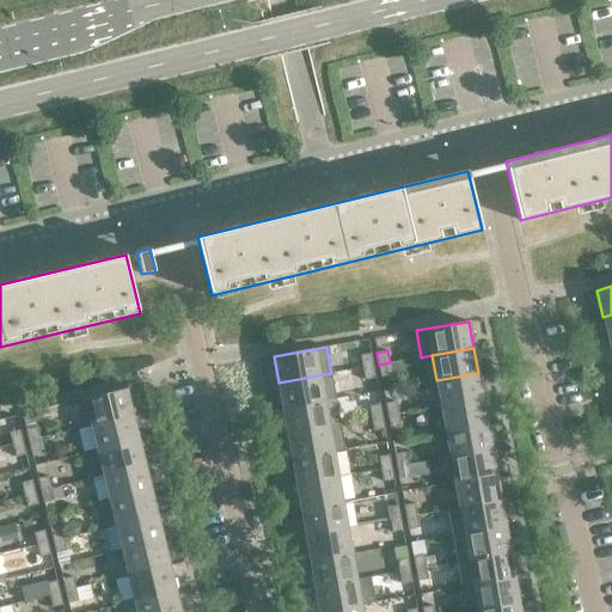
[(373,366),(371,353),(360,355),(362,367),(373,366)]
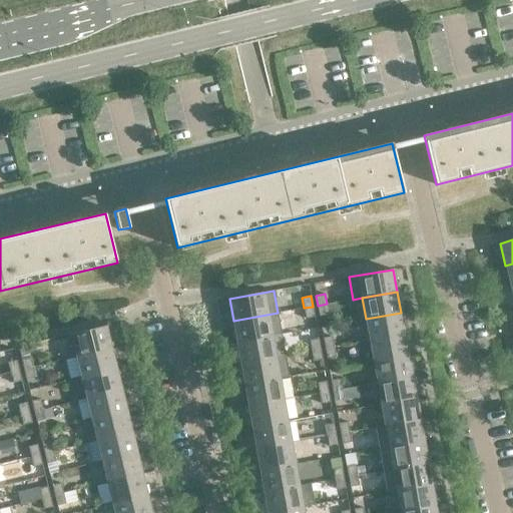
[(338,302),(327,304),(329,315),(333,314),(339,307),(338,302)]
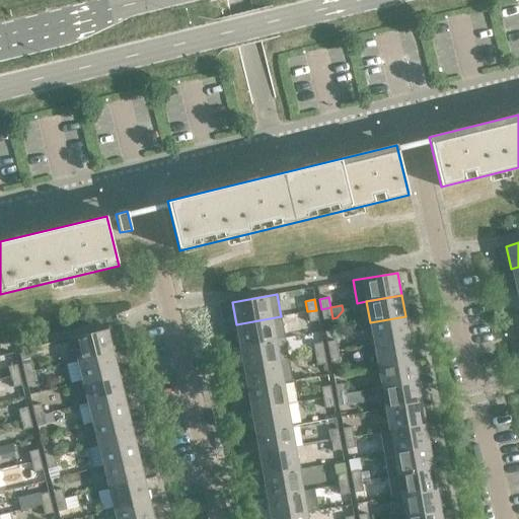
[(332,318),(330,307),(321,309),(323,319),(332,318)]
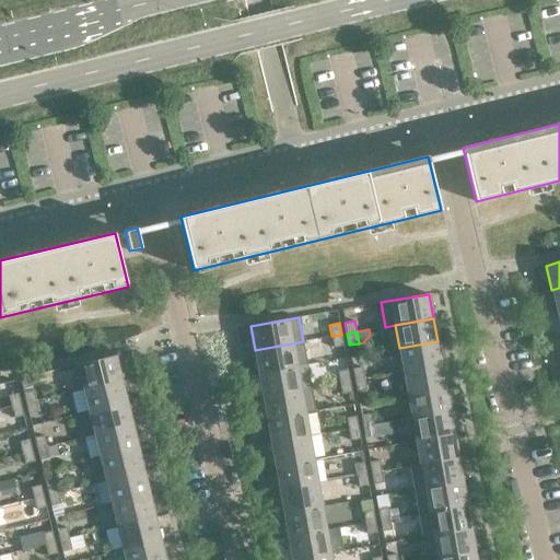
[(343,346),(341,335),(331,336),(334,348),(343,346)]
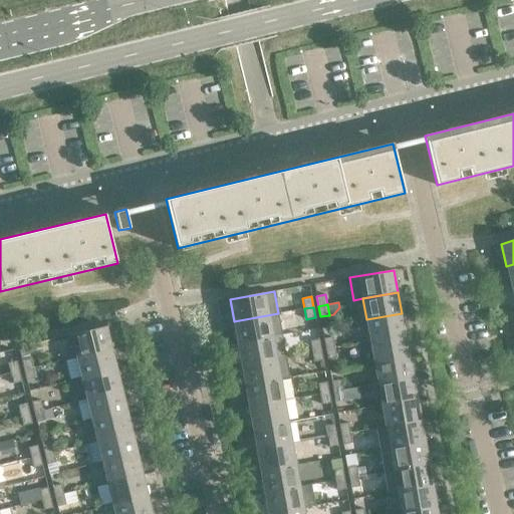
[(282,334),(278,313),(234,321),(237,342),(282,334)]
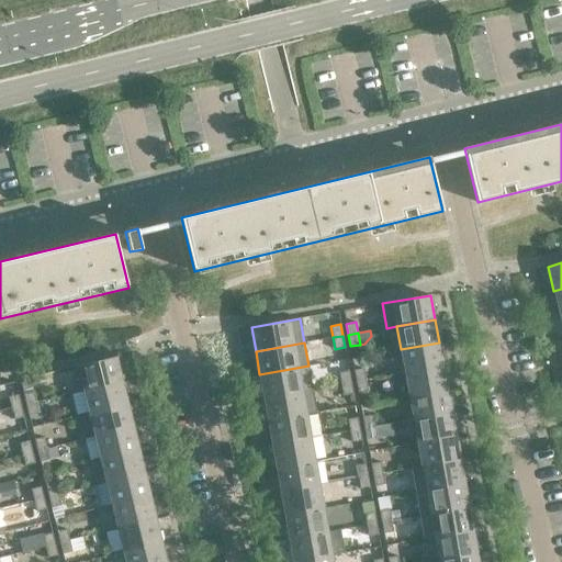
[(444,366),(439,343),(401,349),(405,373),(444,366)]
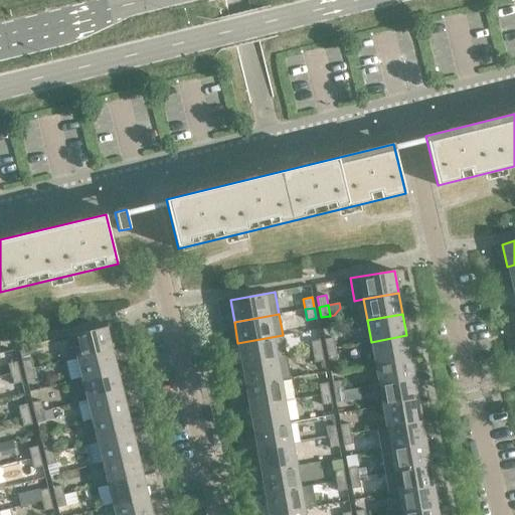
[(112,349),(107,327),(71,335),(76,357),(112,349)]
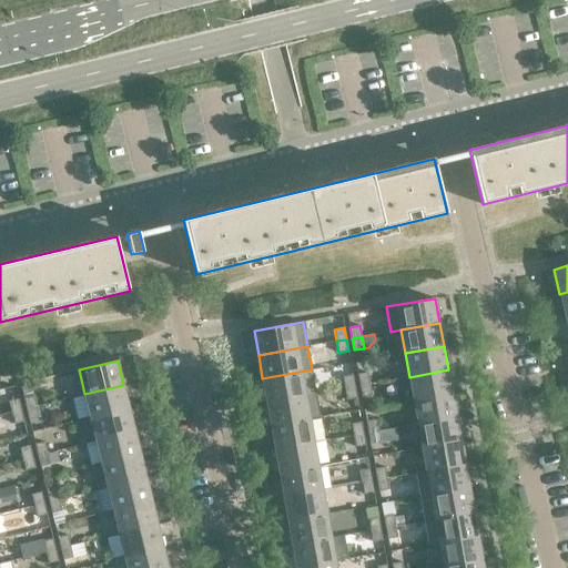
[(1,369),(3,378),(11,376),(9,367),(1,369)]
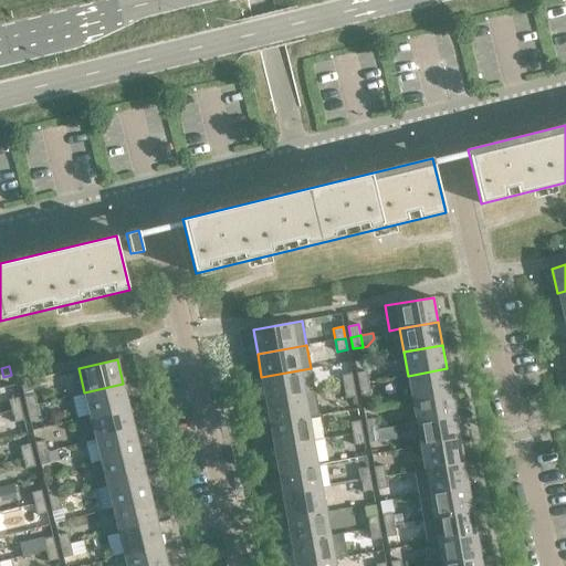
[(315,391),(311,368),(261,377),(265,400),(315,391)]
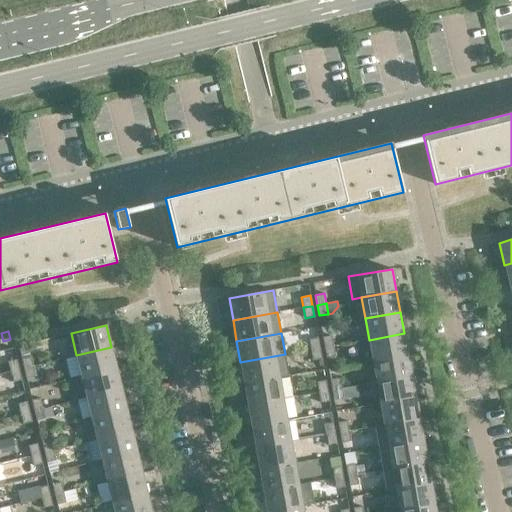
[(408,355),(404,333),(369,340),(373,361),(408,355)]
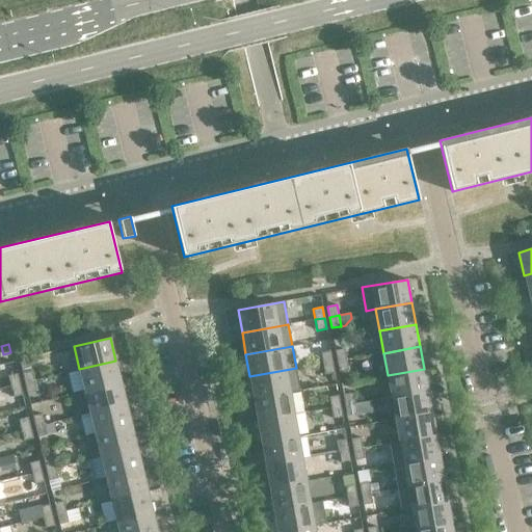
[(347,360),(345,349),(336,350),(337,361),(347,360)]
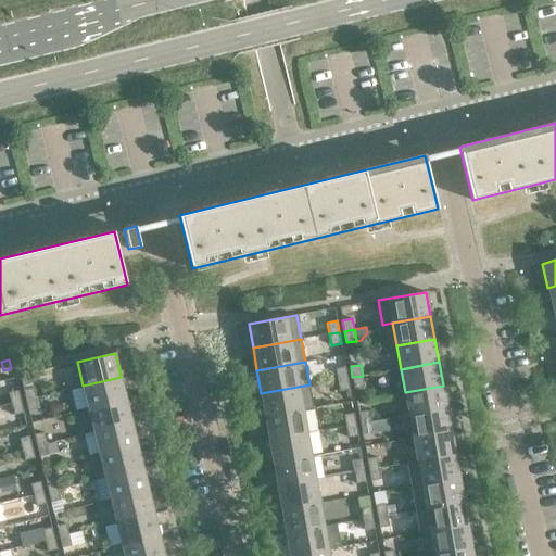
[(348,378),(345,367),(336,368),(338,380),(348,378)]
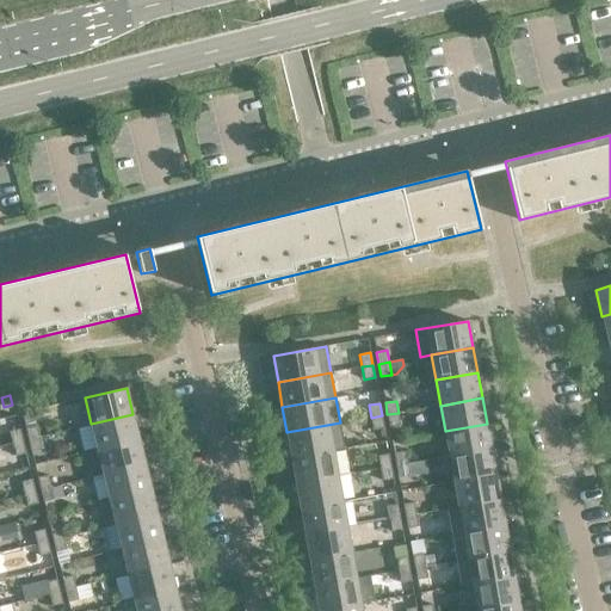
[(400,425),(399,413),(387,414),(389,427),(400,425)]
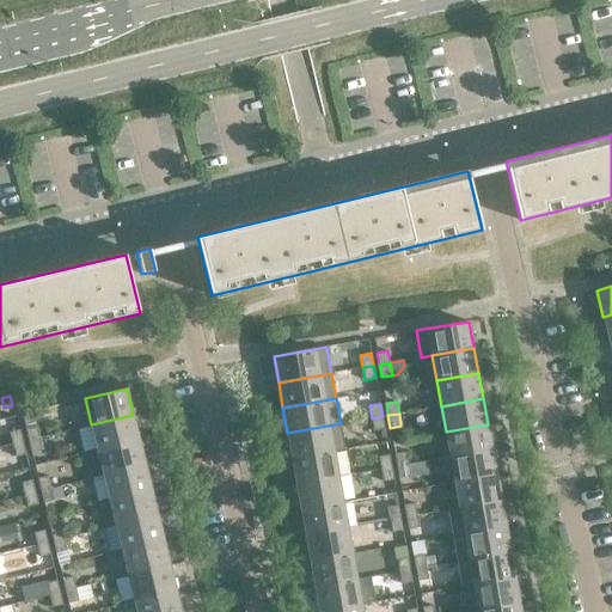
[(139,440),(133,415),(91,424),(98,450),(139,440)]
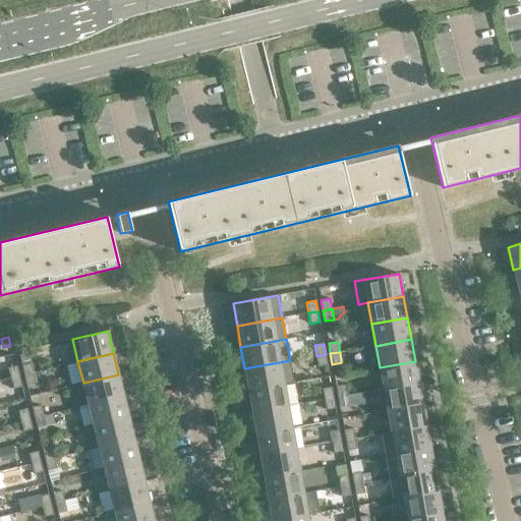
[(327,364),(326,354),(316,356),(317,366),(327,364)]
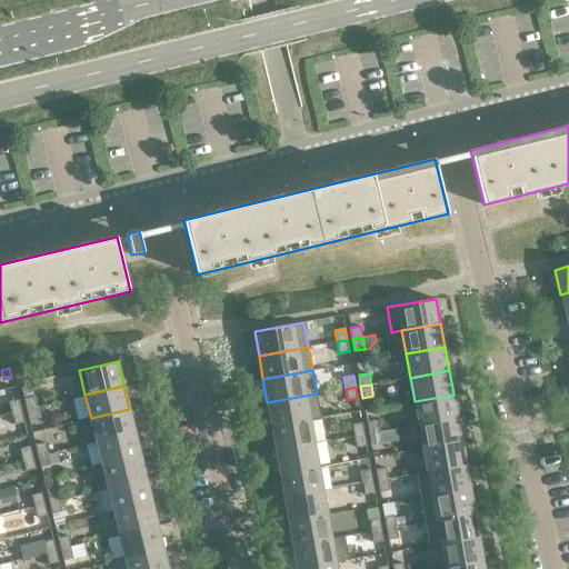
[(320,418),(317,393),(267,402),(271,427),(310,419),(320,418)]
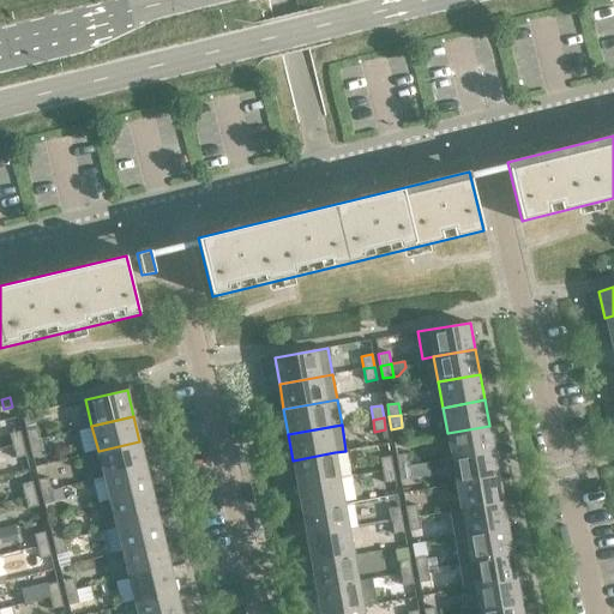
[(493,451),(489,426),(447,433),(451,458),(493,451)]
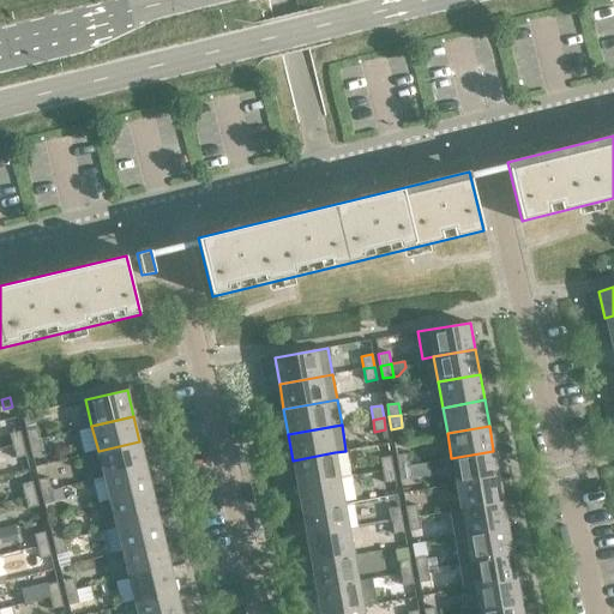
[(40,439),(36,427),(25,429),(29,441),(40,439)]
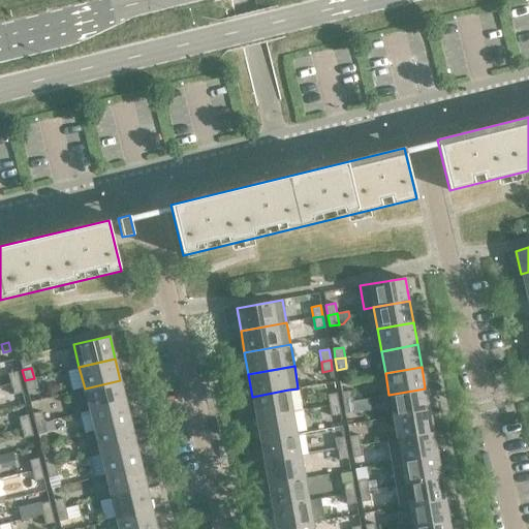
[(20,381),(18,371),(8,373),(10,383),(20,381)]
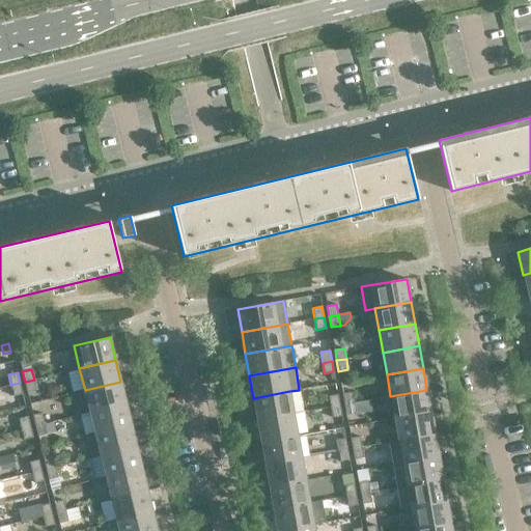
[(36,390),(34,380),(25,382),(27,392),(36,390)]
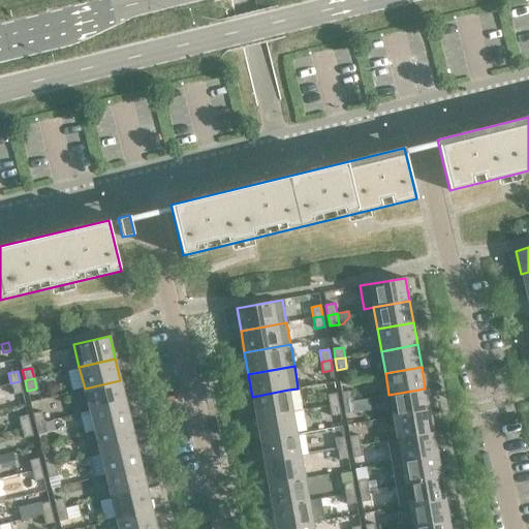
[(125,402),(120,380),(85,389),(90,410),(125,402)]
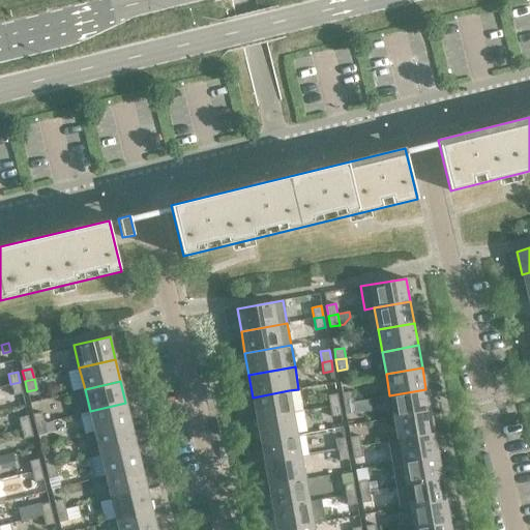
[(22,392),(20,382),(10,384),(13,395),(22,392)]
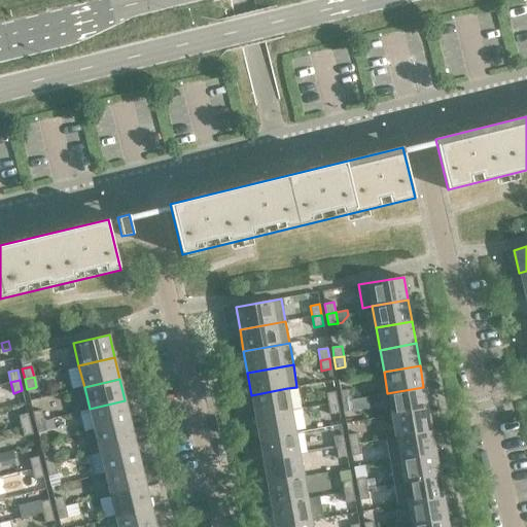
[(427,409),(423,387),(387,393),(391,415),(427,409)]
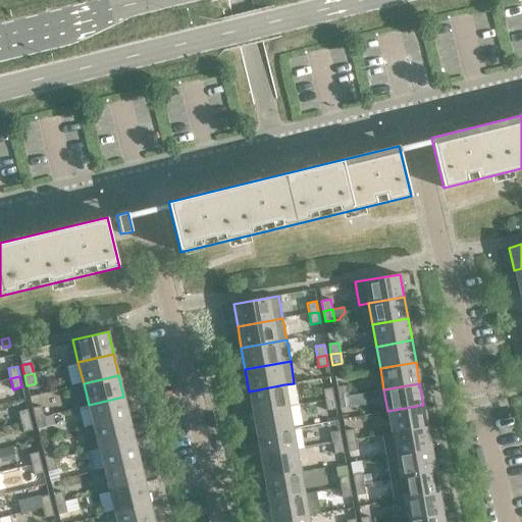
[(289,407),(284,384),(249,392),(253,413),(289,407)]
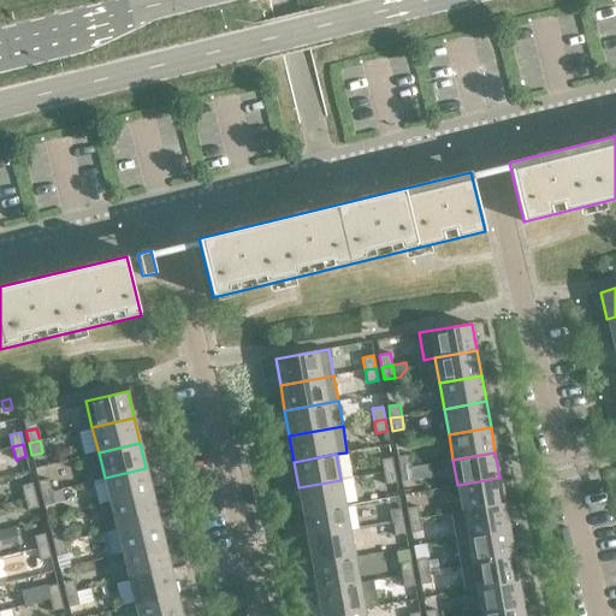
[(410,467),(408,455),(397,457),(400,469),(410,467)]
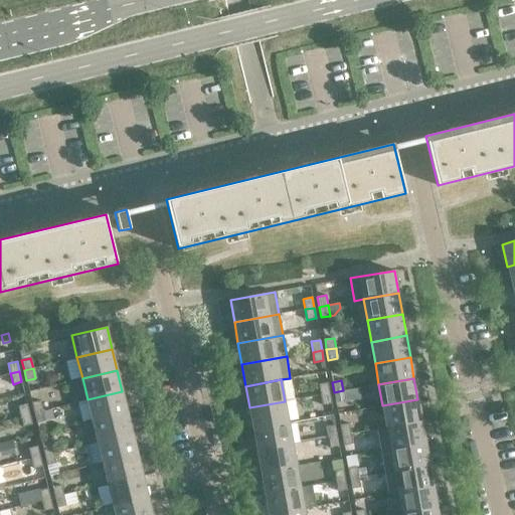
[(329,393),(327,382),(318,384),(320,394),(329,393)]
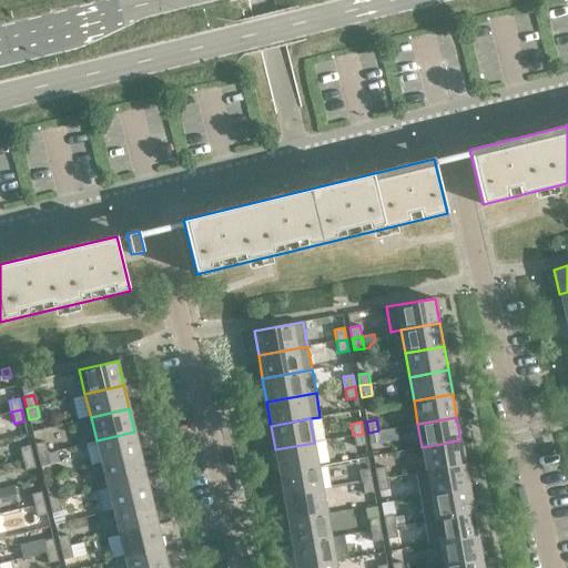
[(381,443),(378,430),(368,433),(371,444),(381,443)]
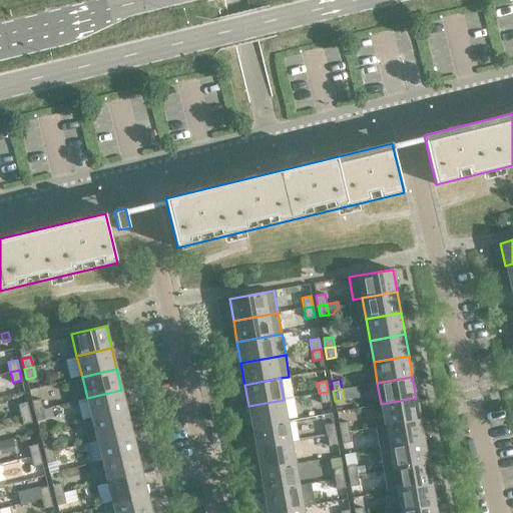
[(126,411),(121,390),(87,398),(92,419),(126,411)]
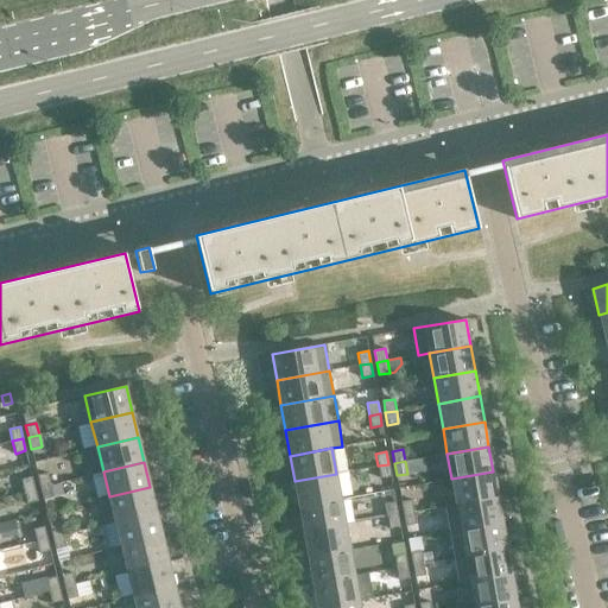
[(391,476),(388,464),(378,466),(380,479),(391,476)]
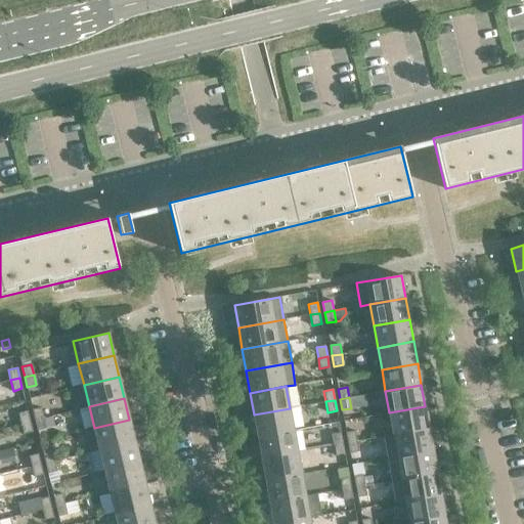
[(429,428),(425,406),(389,412),(393,435),(429,428)]
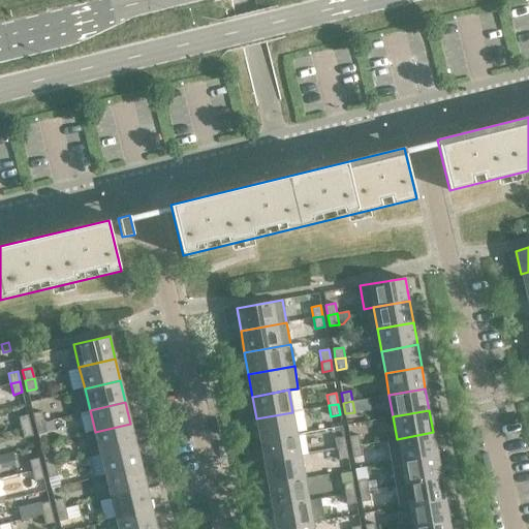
[(44,422),(42,411),(33,413),(35,424),(44,422)]
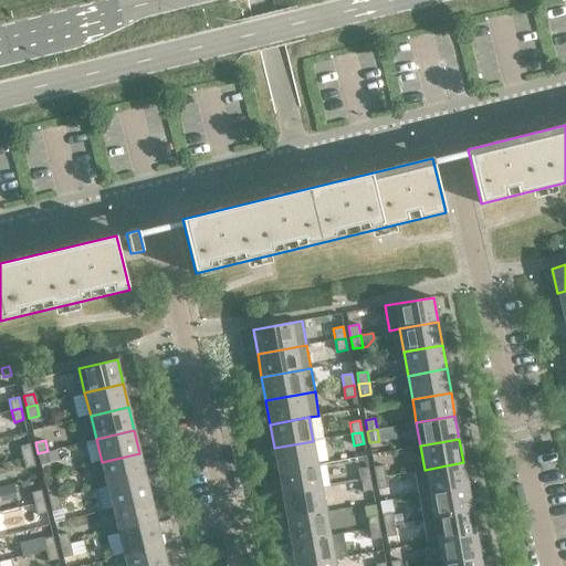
[(317,464),(313,441),(274,448),(279,471),(317,464)]
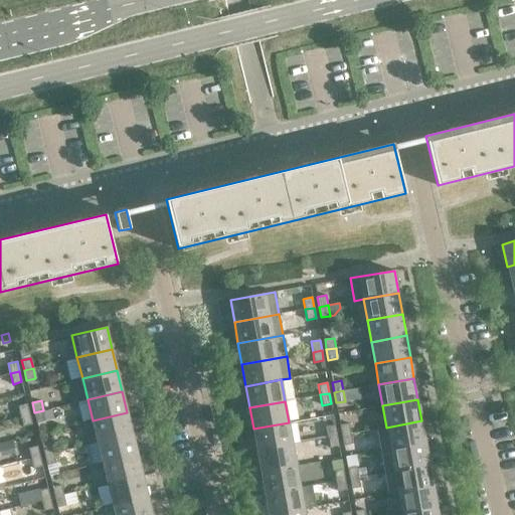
[(29,413),(27,403),(18,405),(20,415),(29,413)]
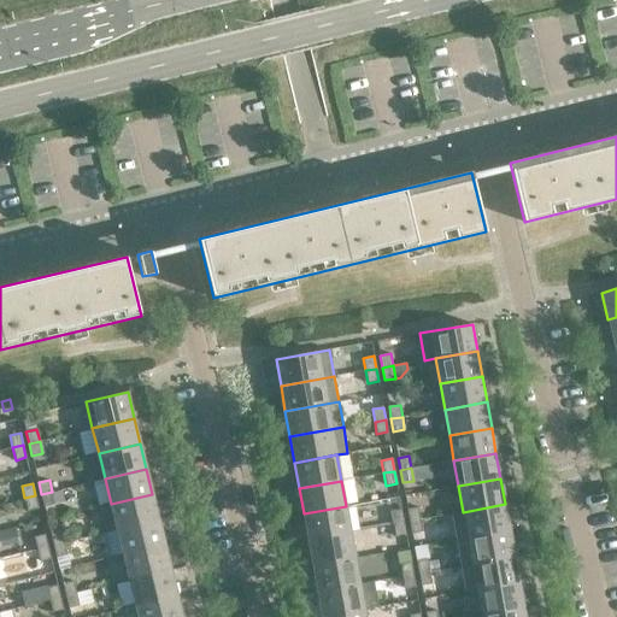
[(54,504),(52,492),(41,494),(45,506),(54,504)]
